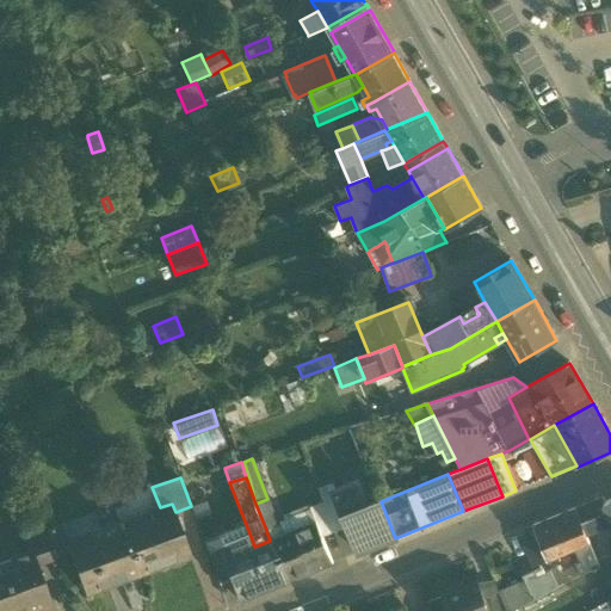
[(335,491),(334,491),(349,524),(359,553),(395,538),(381,501),(368,506),(357,481),(335,491)]
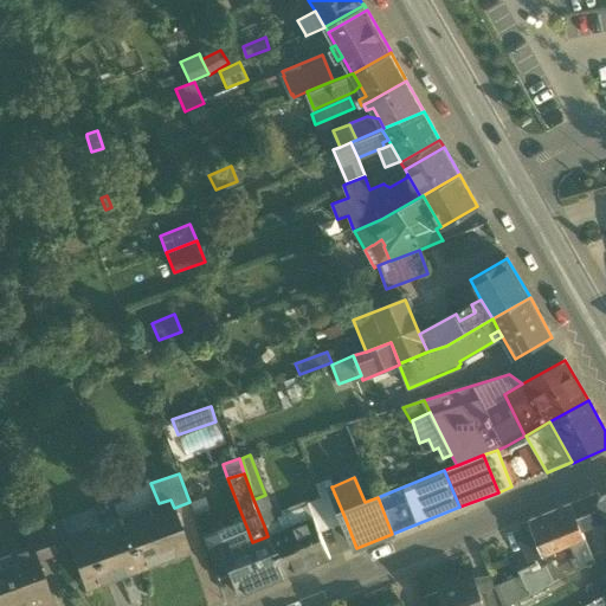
[(333,526),(346,520),(331,487),(333,487),(330,479),(316,485),(322,500),(333,526)]
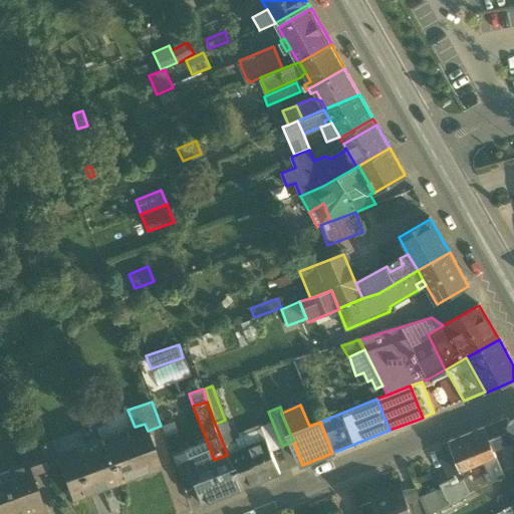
[(225,420),(215,424),(224,446),(234,442),(233,439),(225,420)]
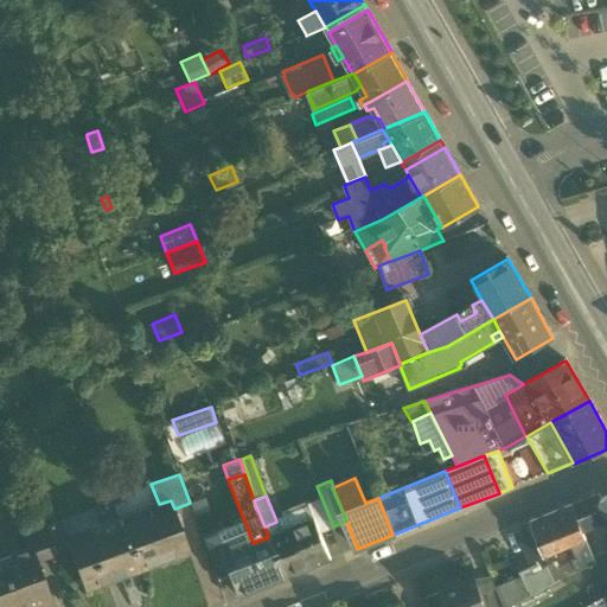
[(572,505),(582,531),(605,522),(606,521),(606,512),(598,496),(572,505)]
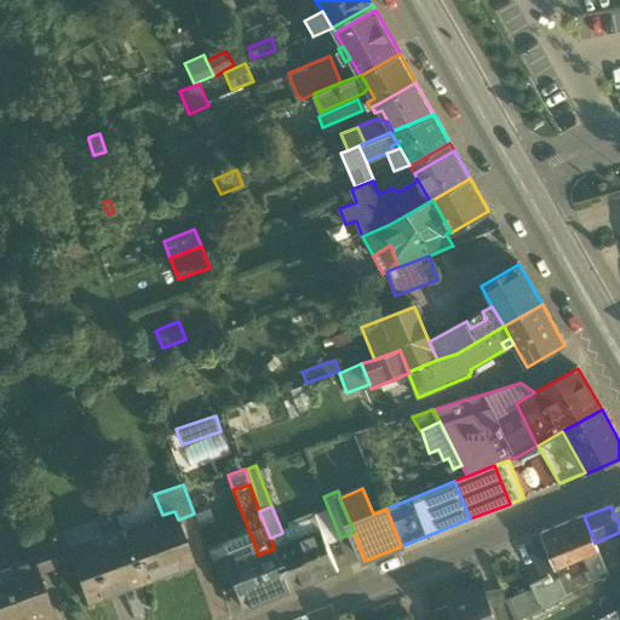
[(162,515),(122,530),(141,583),(194,563),(178,520),(174,511),(162,515)]
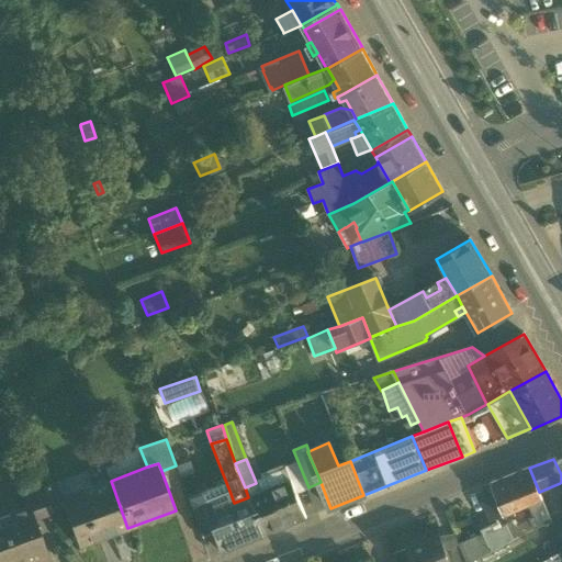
[(291,481),(296,492),(308,487),(299,463),(287,468),(291,481)]
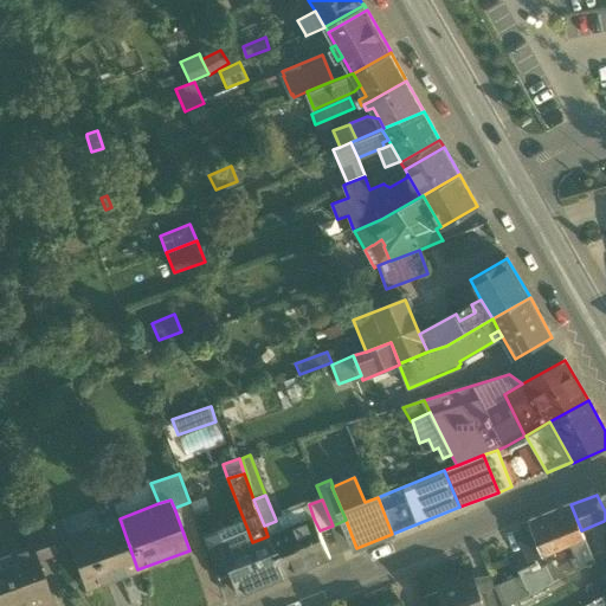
[(275,517),(276,521),(279,532),(314,519),(309,504),(275,517)]
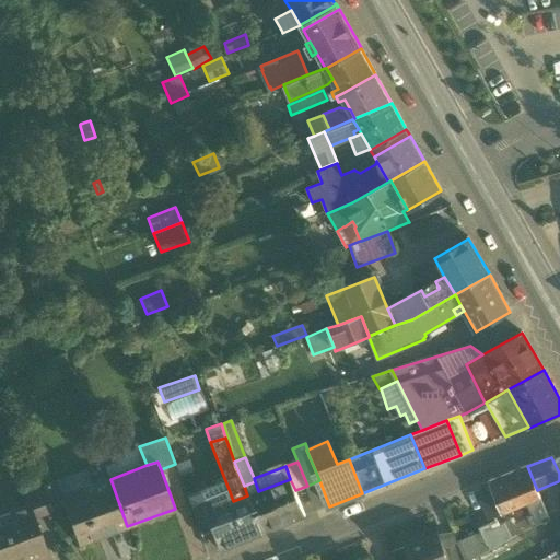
[(487,502),(493,517),(526,503),(539,498),(537,490),(527,466),(489,482),(496,498),(487,502)]
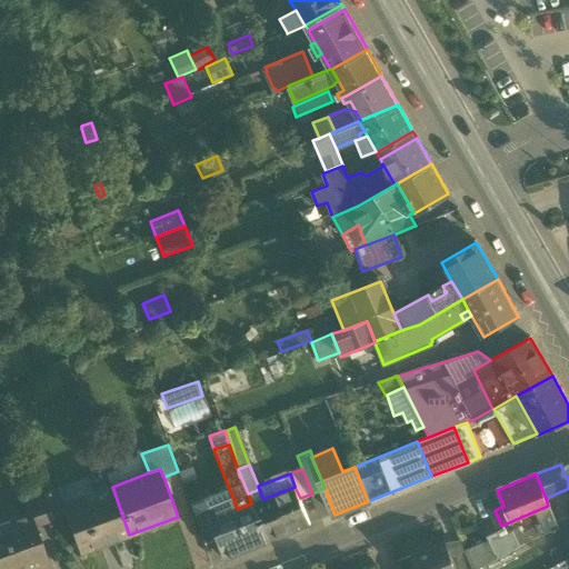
[(88,478),(58,488),(65,505),(93,493),(88,478)]
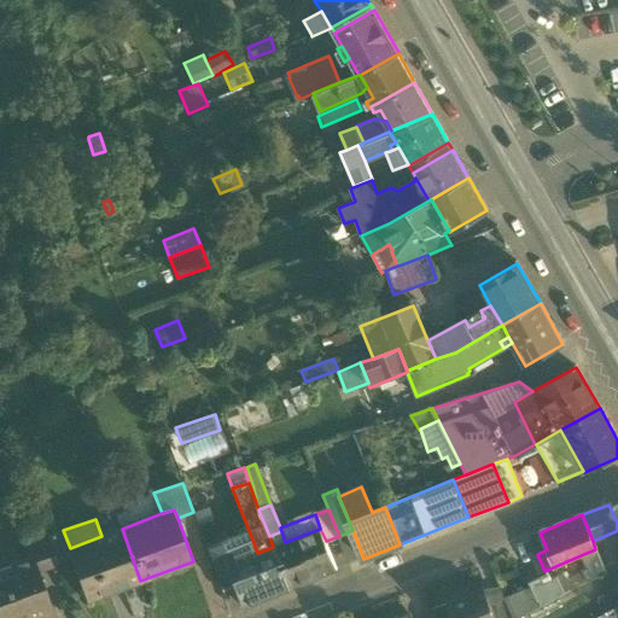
[(225,551),(252,540),(248,528),(220,538),(222,542),(225,551)]
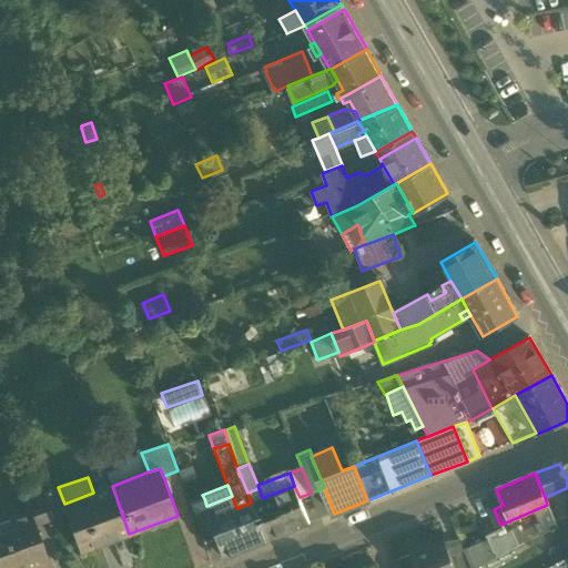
[(79,553),(129,534),(112,486),(93,493),(64,504),(61,505),(66,514),(79,553)]
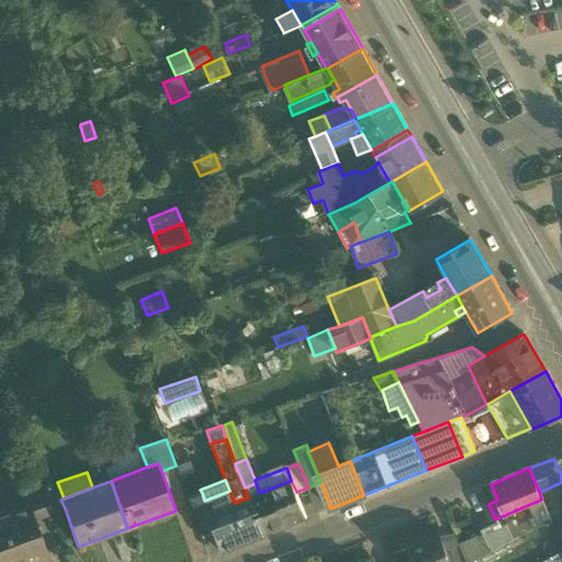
[(259,493),(248,497),(263,535),(306,518),(296,492),(291,481),(259,493)]
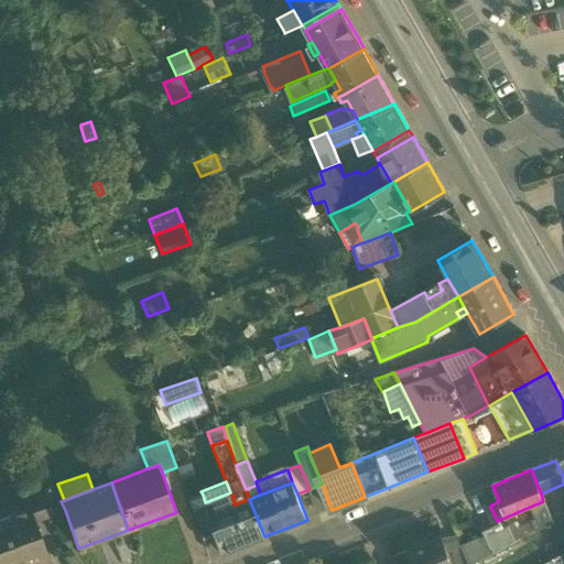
[(57,484),(44,489),(53,514),(65,510),(61,501),(64,500),(57,484)]
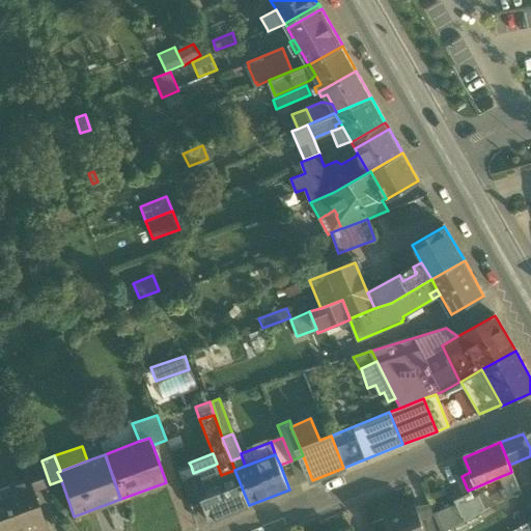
[(27,479),(32,491),(49,485),(50,484),(42,460),(39,460),(22,468),(26,479),(27,479)]
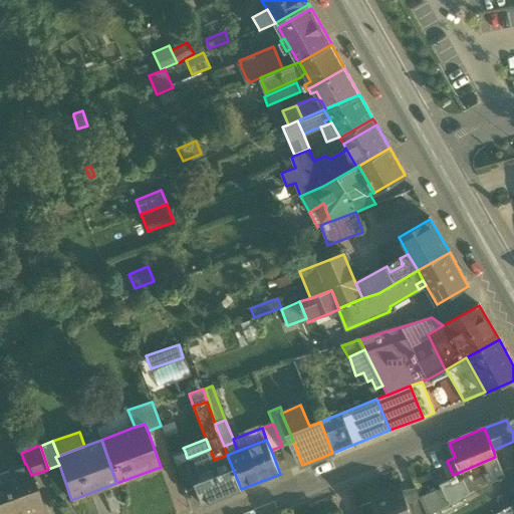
[(210,449),(187,458),(192,469),(214,460),(210,449)]
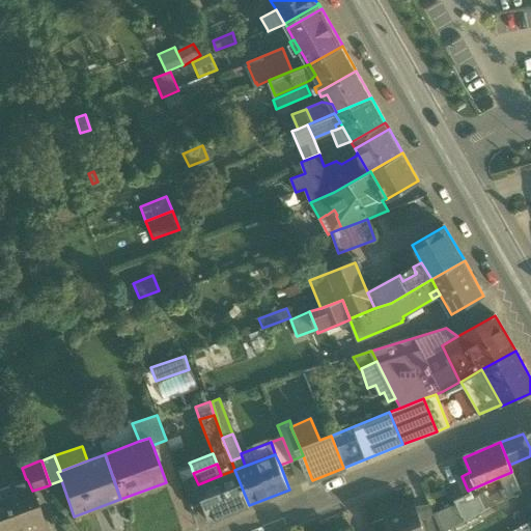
[(177,471),(190,506),(201,502),(195,485),(198,484),(193,473),(191,466),(177,471)]
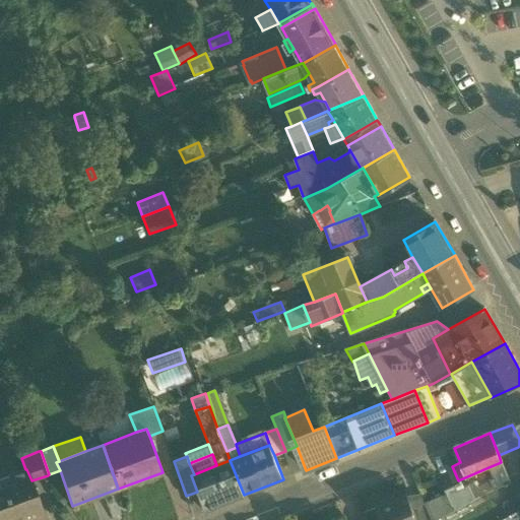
[(244,495),(230,460),(216,465),(194,474),(191,475),(197,492),(204,511),(205,511),(244,495)]
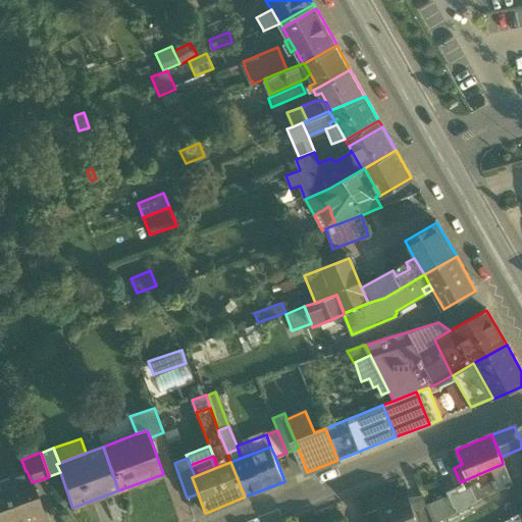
[(496,480),(499,490),(511,485),(503,464),(490,469),(496,480)]
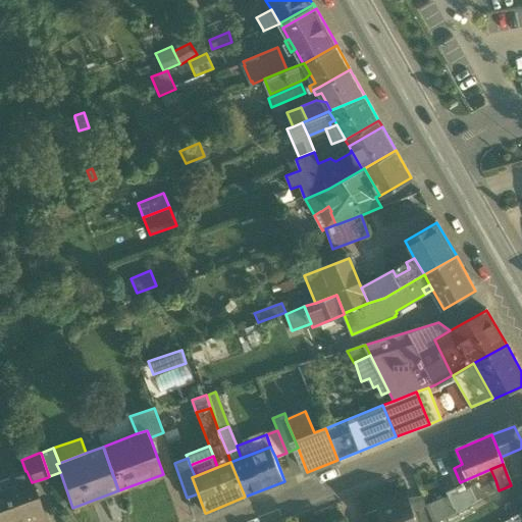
[(0,521),(22,521),(24,521),(40,521),(45,520),(32,482),(27,471),(25,471),(8,477),(11,484),(0,487),(0,521)]
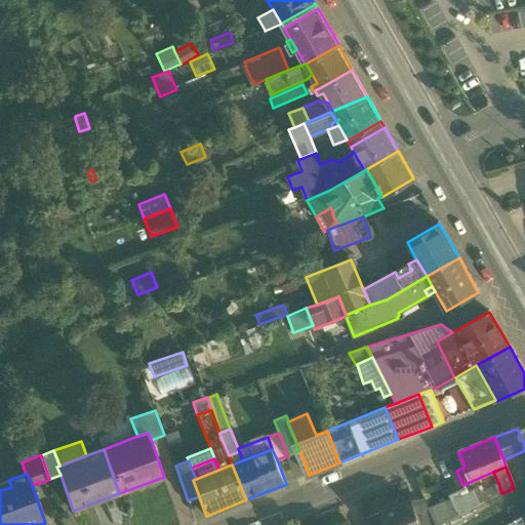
[(498,483),(481,492),(483,496),(485,501),(501,493),(498,483)]
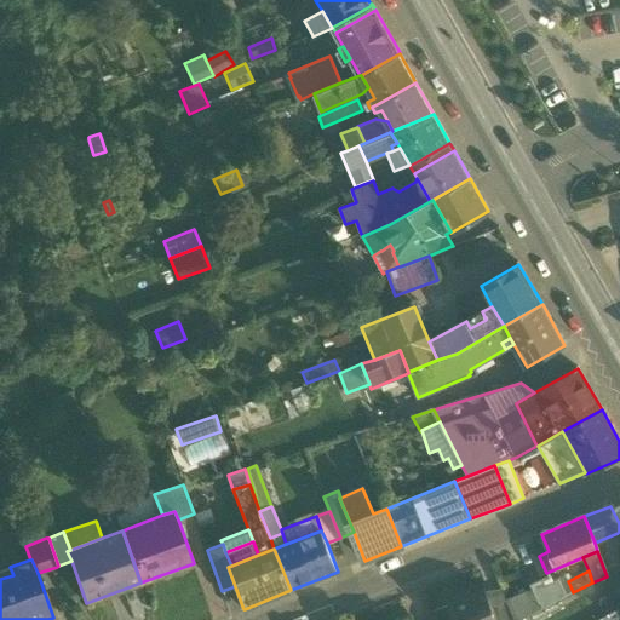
[(532,585),(533,589),(534,592),(554,581),(550,575),(532,585)]
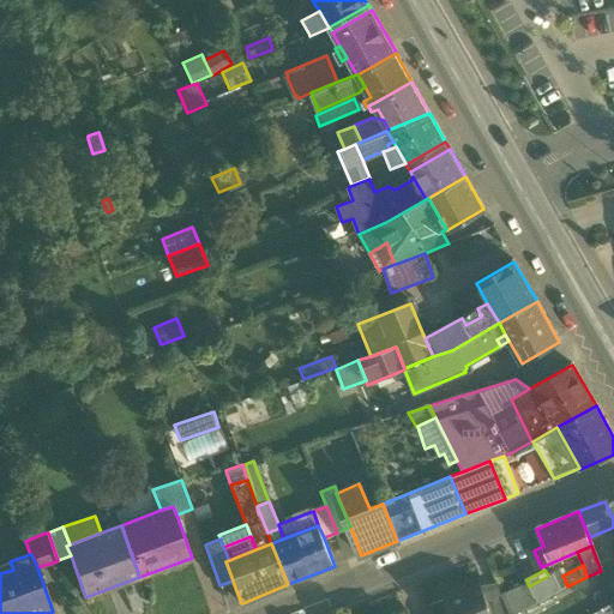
[(559,571),(553,573),(559,584),(565,581),(563,576),(559,571)]
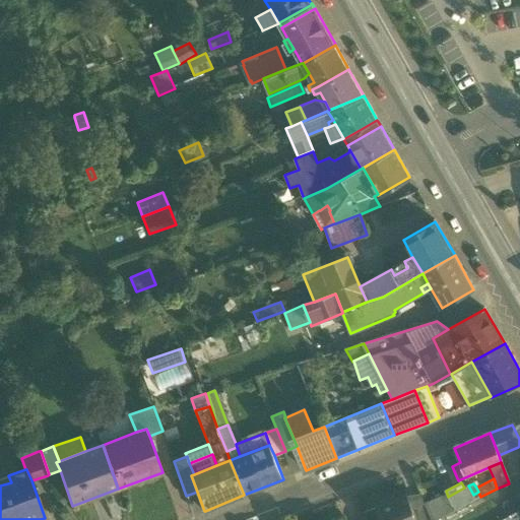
[(464,488),(448,497),(455,510),(473,501),(475,500),(473,495),(468,485),(464,488)]
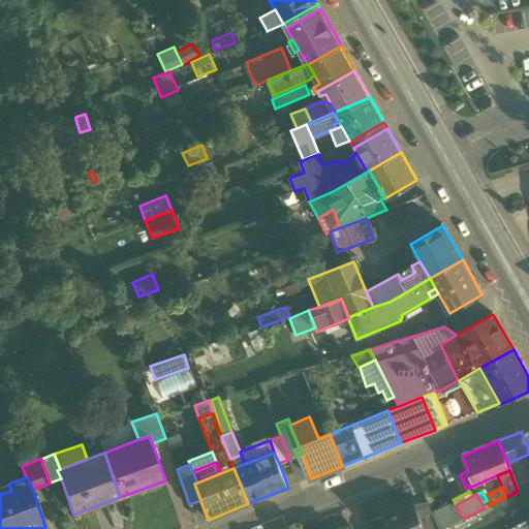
[(95,507),(102,528),(116,528),(121,528),(119,521),(127,518),(121,500),(95,507)]
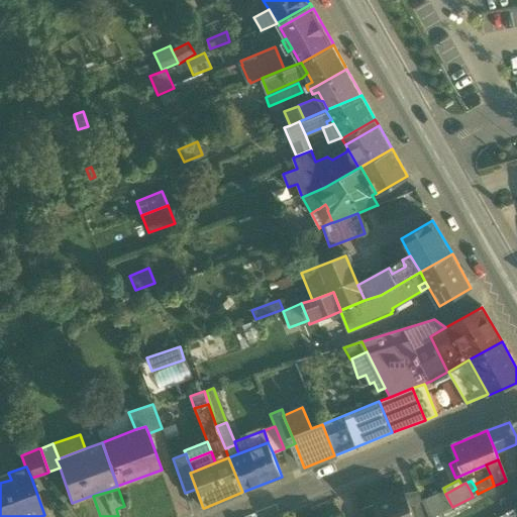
[(410,491),(403,493),(409,505),(422,500),(418,491),(410,491)]
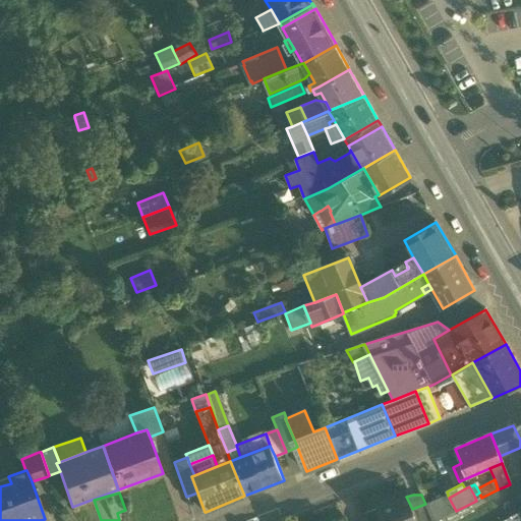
[(432,520),(438,520),(456,511),(449,498),(448,495),(425,504),(432,520)]
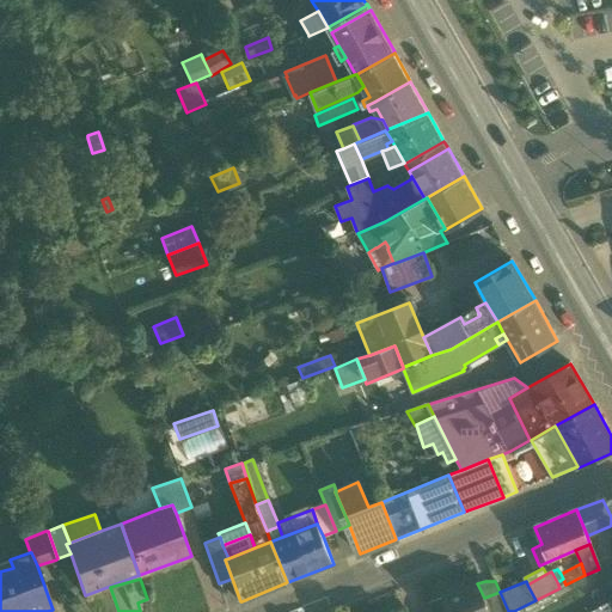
[(488,611),(483,599),(484,598),(477,583),(445,597),(451,611),(488,611)]
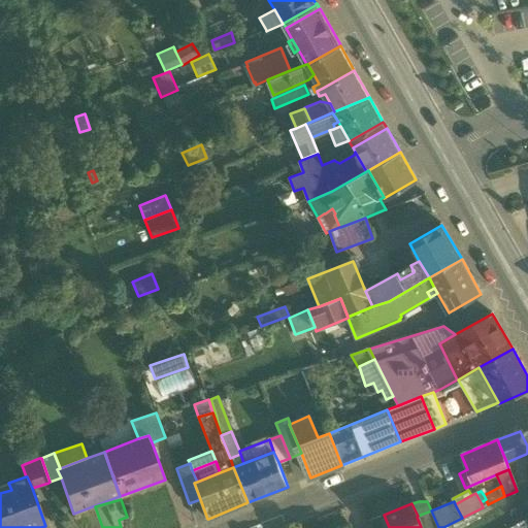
[(421,527),(438,527),(431,510),(418,516),(417,517),(421,527)]
